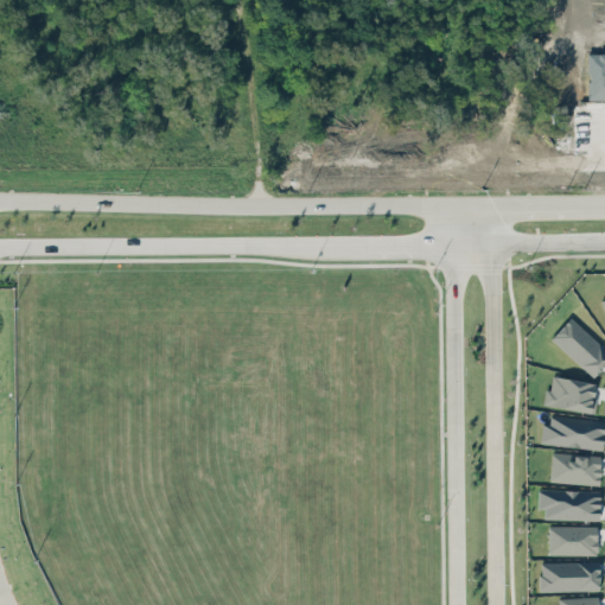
[(553,339),(594,379),(604,367),(604,349),(573,319),(553,339)]
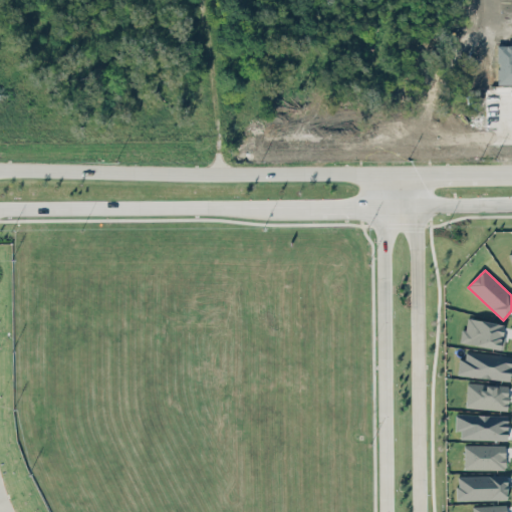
[(469,318),(467,331),(463,330),(461,343),(504,351),(506,338),(502,336),(505,326),(469,318)]
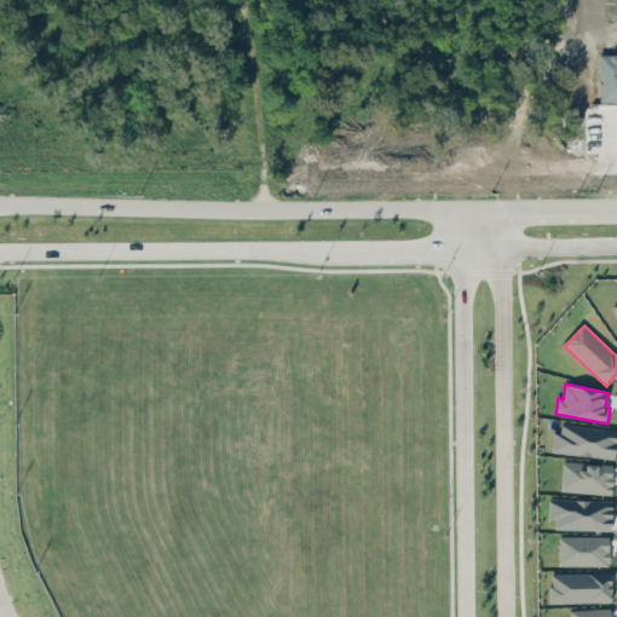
[(563,425),(561,434),(554,433),(553,453),(616,460),(616,431),(563,425)]
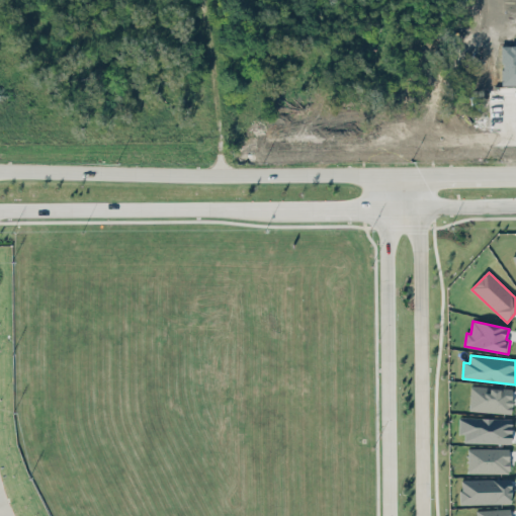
[(471,387),(469,411),(513,414),(514,389),(471,387)]
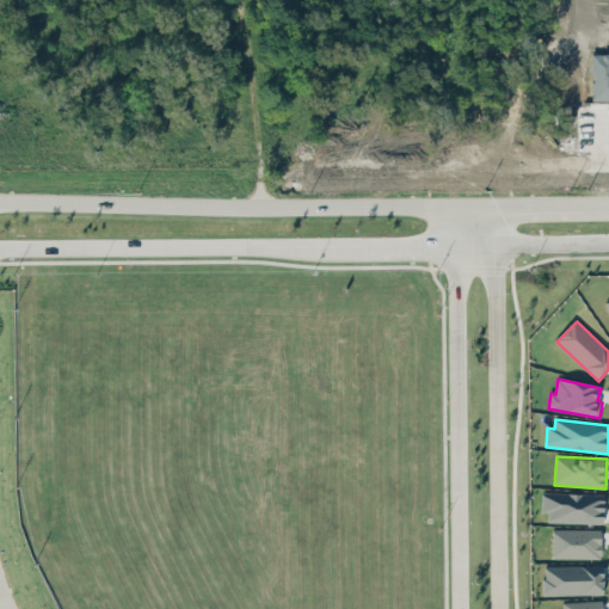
[(543,496),(543,514),(551,514),(549,523),(604,523),(604,496),(543,496)]
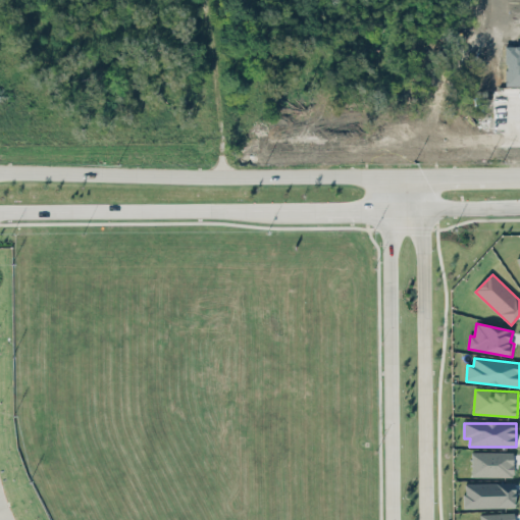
[(472,453),(473,477),(513,478),(513,475),(515,475),(515,465),(514,465),(514,453),(472,453)]
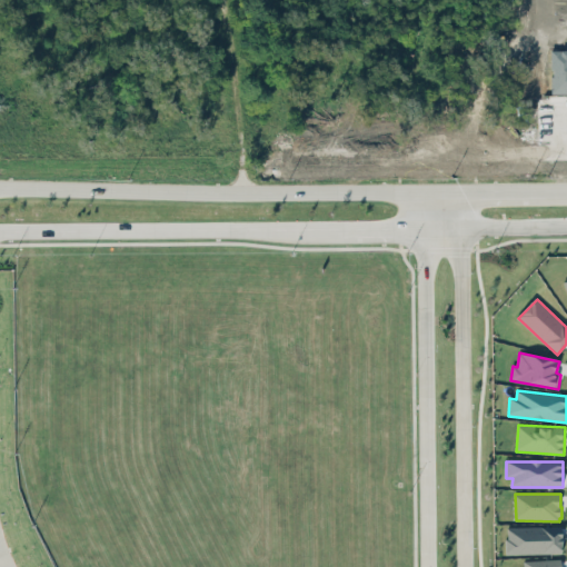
[(508,528),(509,540),(506,540),(506,556),(563,555),(563,527),(508,528)]
